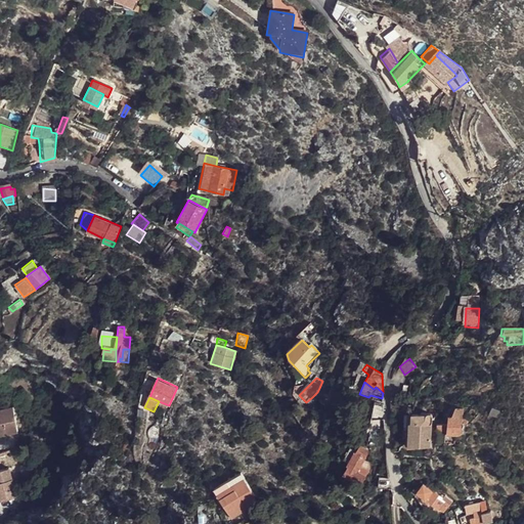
[(306,402),(316,411),(321,406),(312,397),(306,402)]
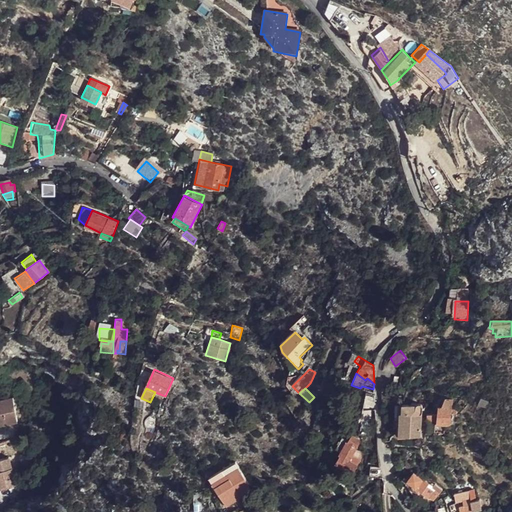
[(487,400),(478,396),(475,405),(483,409),(487,400)]
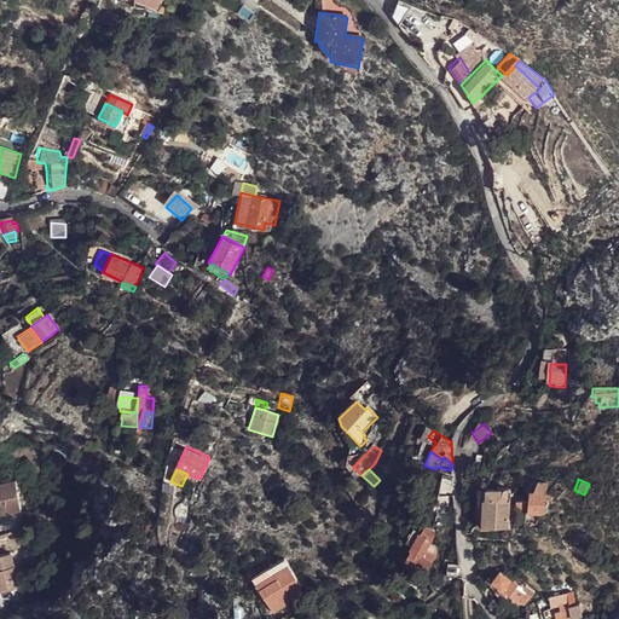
[(534,485),(532,492),(545,492),(547,485),(547,481),(536,481),(534,485)]
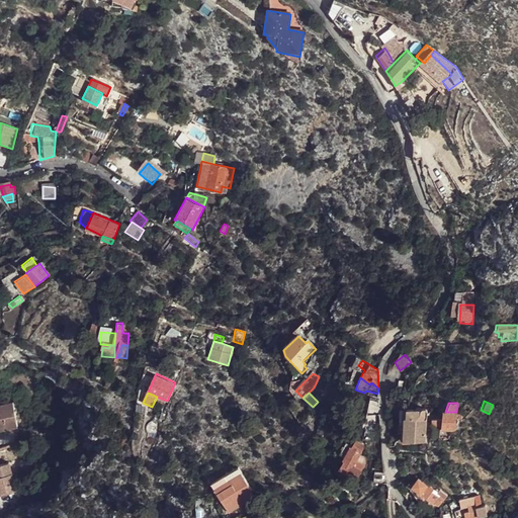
[(14,404),(0,406),(0,429),(18,427),(14,404)]
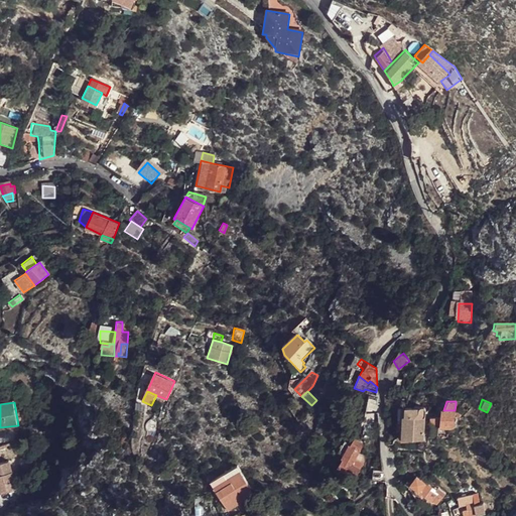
[(404,416),(401,416),(400,439),(423,440),(424,410),(423,409),(420,408),(418,410),(404,409),(404,416)]
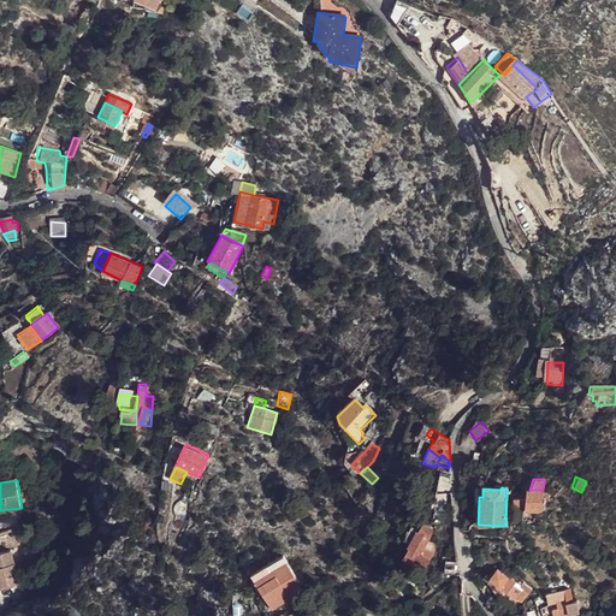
[(529,490),(527,490),(527,498),(526,505),(526,510),(534,511),(543,511),(543,496),(543,490),(529,490)]
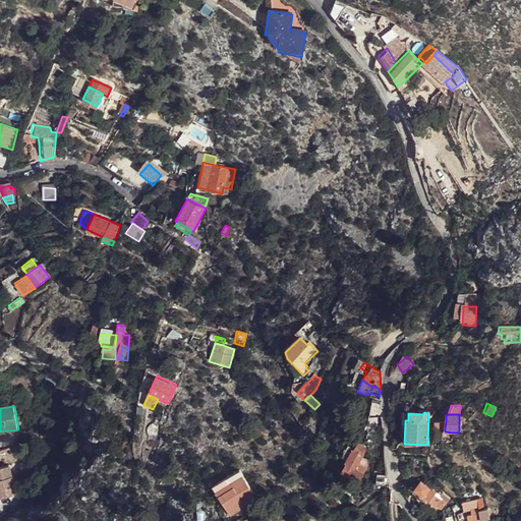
[(321,433),(324,426),(320,422),(313,427),(321,433)]
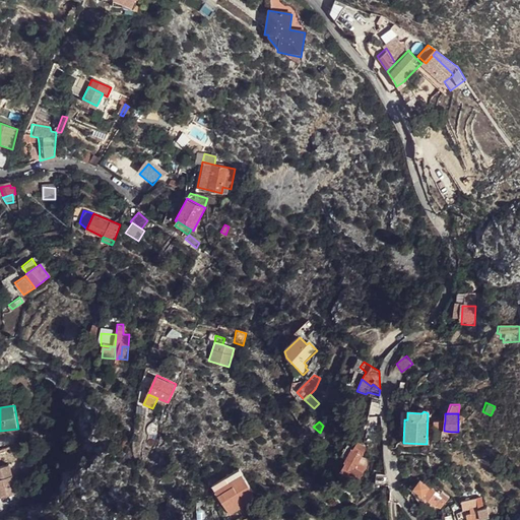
[(444,427),(442,427),(442,440),(448,440),(449,440),(451,438),(451,432),(444,431),(444,427)]
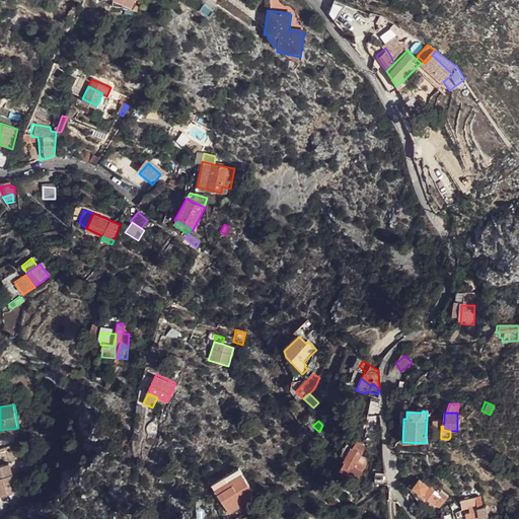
[(365,449),(357,444),(354,448),(348,460),(341,471),(358,482),(363,471),(355,467),(362,455),(365,449)]
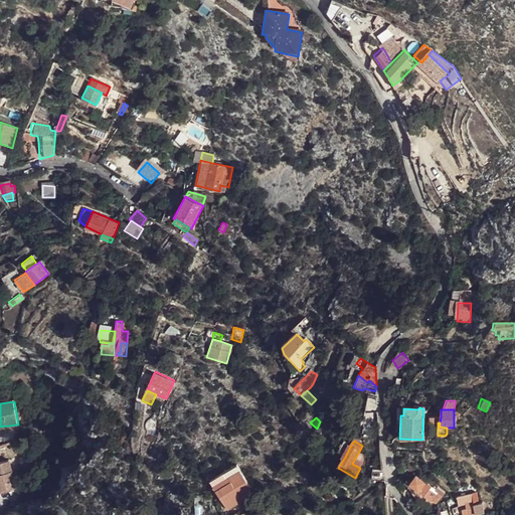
[(345,441),(338,453),(345,457),(351,445),(345,441)]
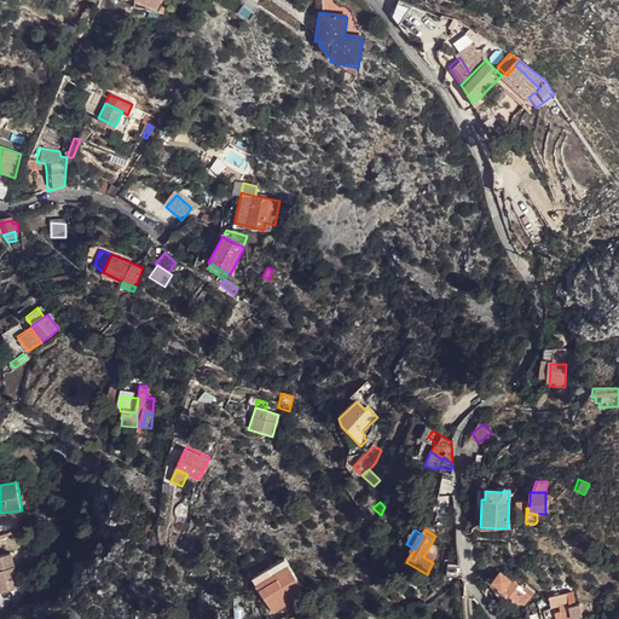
[(432,543),(423,557),(433,562),(440,549),(432,543)]
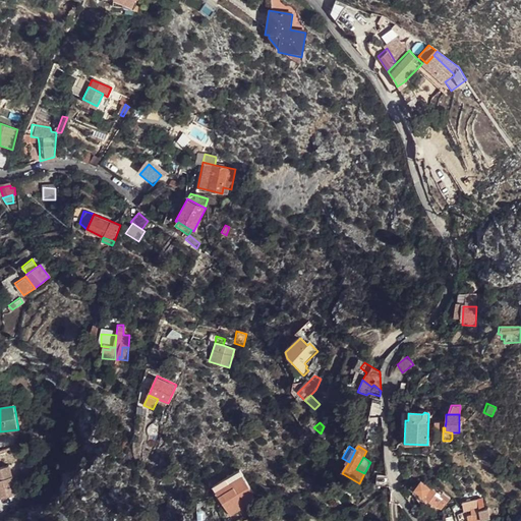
[(10,466),(0,468),(0,479),(13,476),(10,466)]
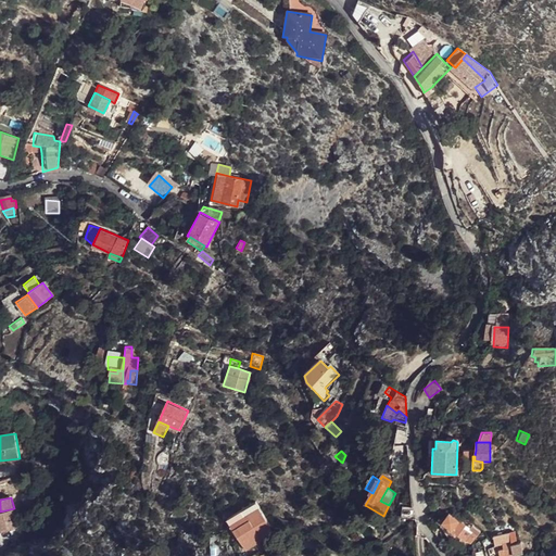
[(267,526),(255,506),(227,523),(242,551),(260,541),(255,532),(267,526)]
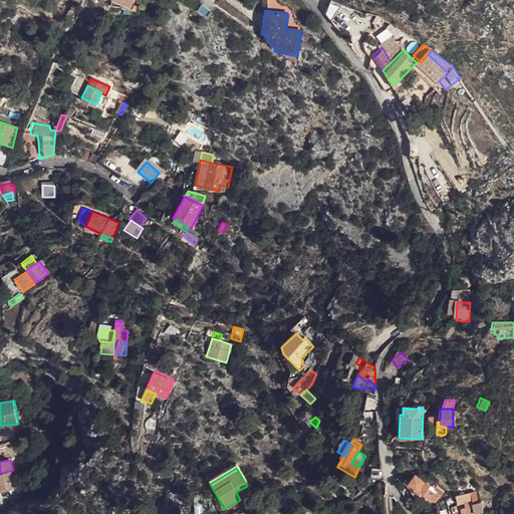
[(384,481),(384,480),(381,471),(371,469),(370,480),(384,481)]
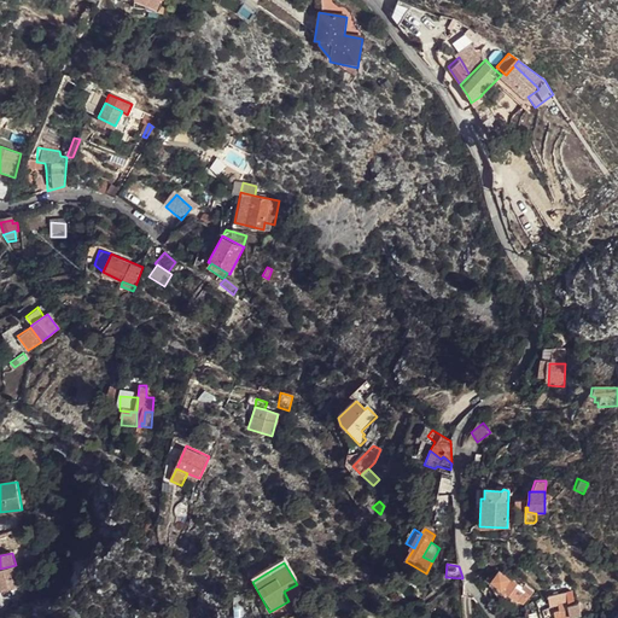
[(0,569),(0,592),(21,587),(16,565),(0,569)]
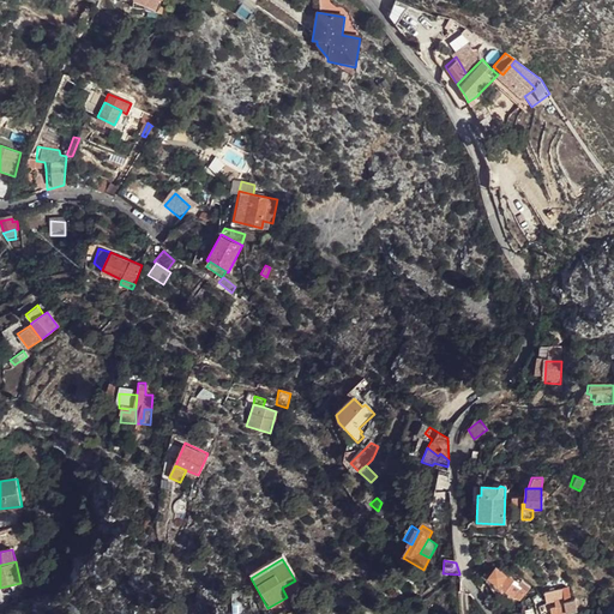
[(497,567),(488,577),(498,584),(506,573),(497,567)]
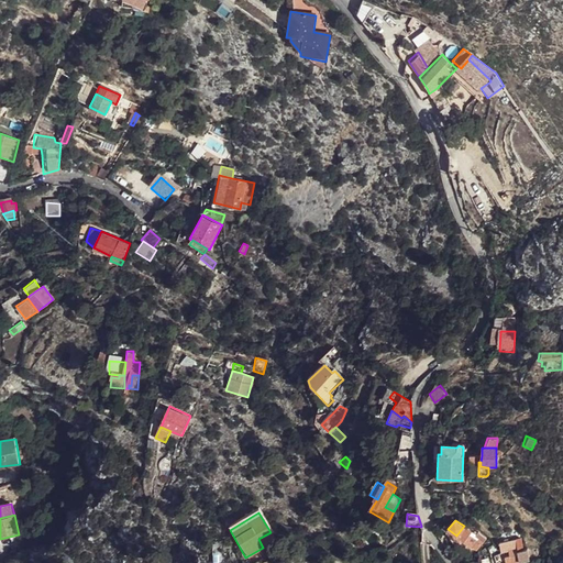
[(464,526),(456,536),(473,547),(478,538),(473,532),(464,526)]
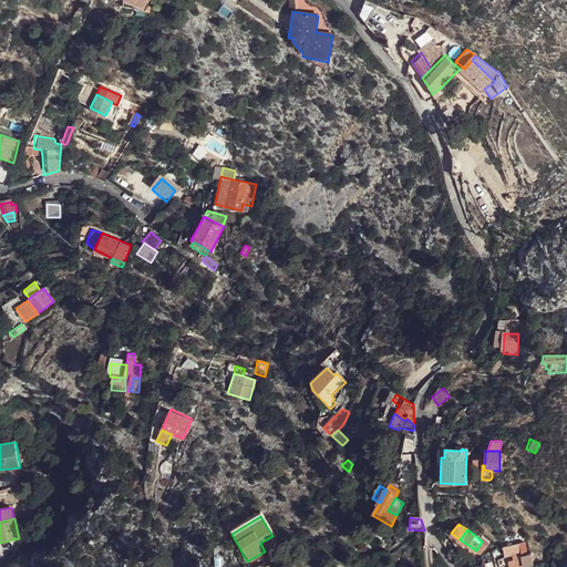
[(477,534),(476,536),(482,542),(476,550),(480,554),(490,543),(483,537),(482,537),(477,534)]
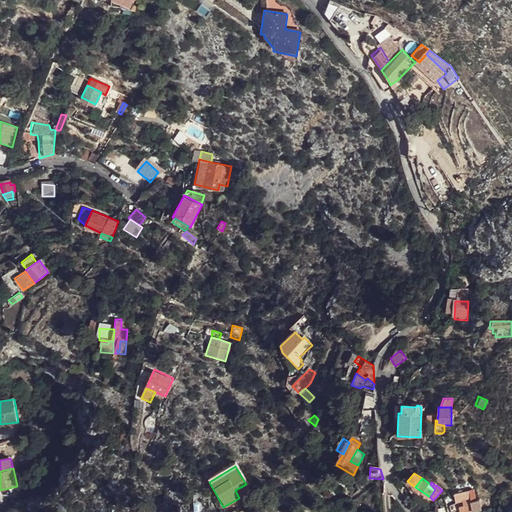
[(244,507),(255,500),(246,484),(235,490),(239,498),(244,507)]
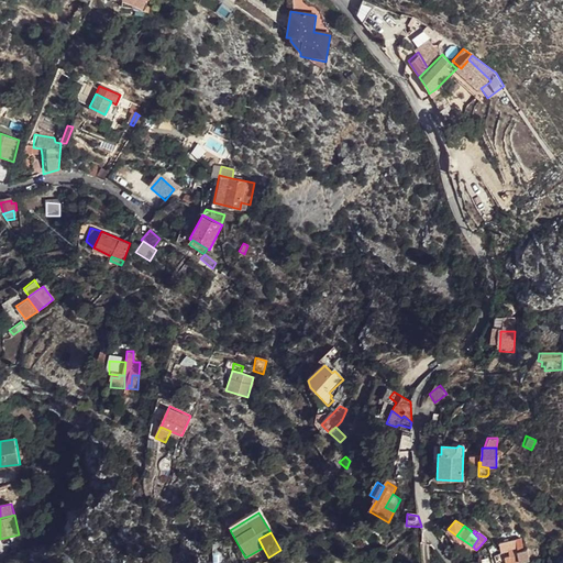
[(523,550),(522,539),(515,540),(517,548),(517,551),(523,550)]
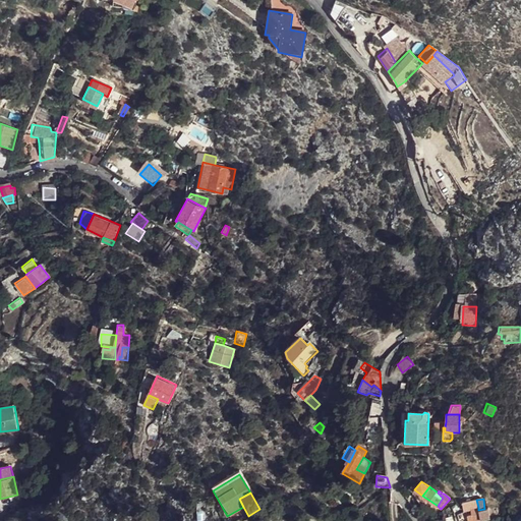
[(478,507),(476,500),(462,502),(463,510),(471,509),(478,507)]
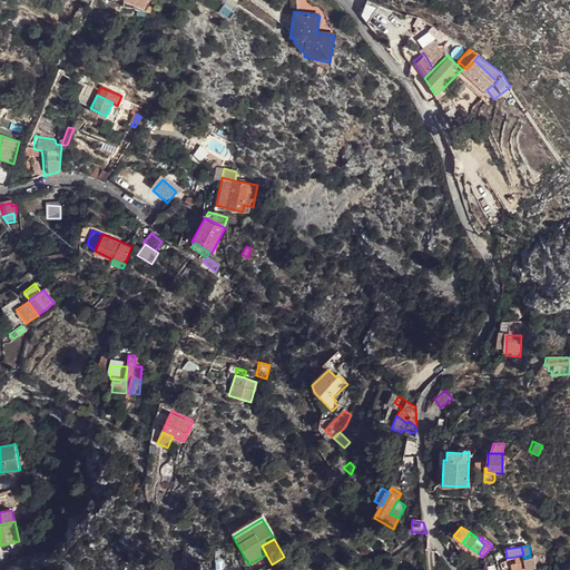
[(523,554),(516,557),(517,562),(507,563),(508,569),(516,569),(527,569),(523,558),(523,554)]
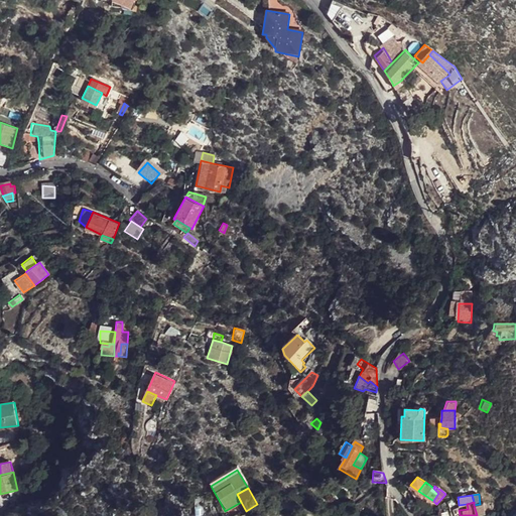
[(480,504),(474,505),(477,515),(484,514),(483,504),(480,504)]
